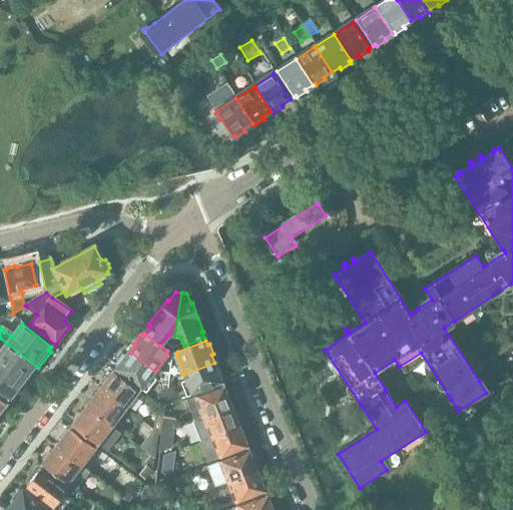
[(0,365),(25,385),(38,368),(7,344),(0,352),(0,365)]
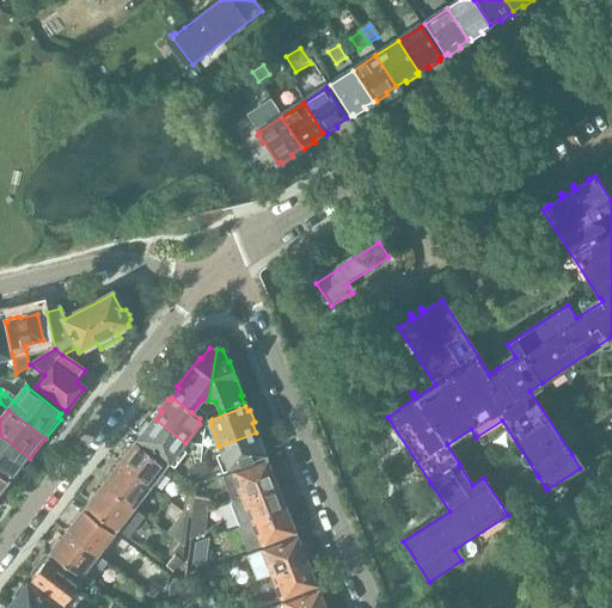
[(185,443),(155,419),(148,428),(147,425),(139,436),(141,437),(138,441),(173,468),(184,454),(179,450),(185,443)]
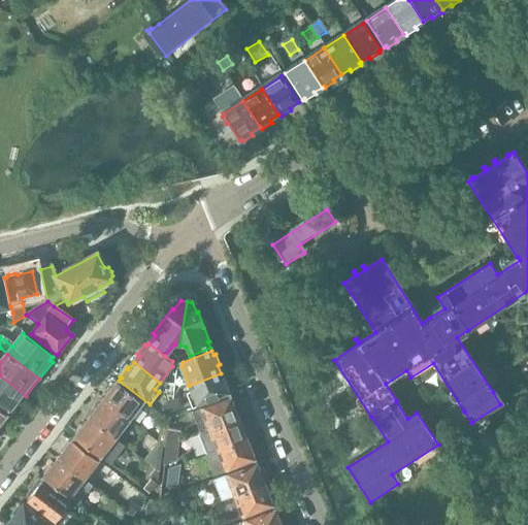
[(221,373),(189,386),(184,388),(193,409),(229,395),(228,392),(230,391),(226,381),(224,381),(221,373)]
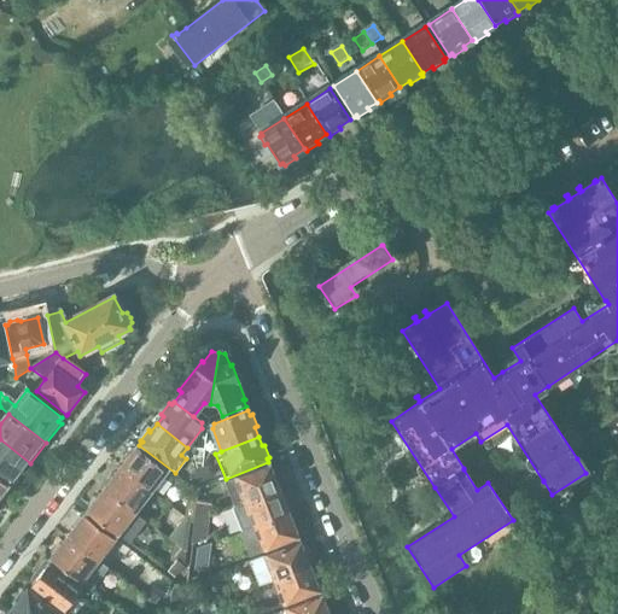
[(30,463),(0,439),(0,474),(11,483),(13,479),(16,481),(30,463)]
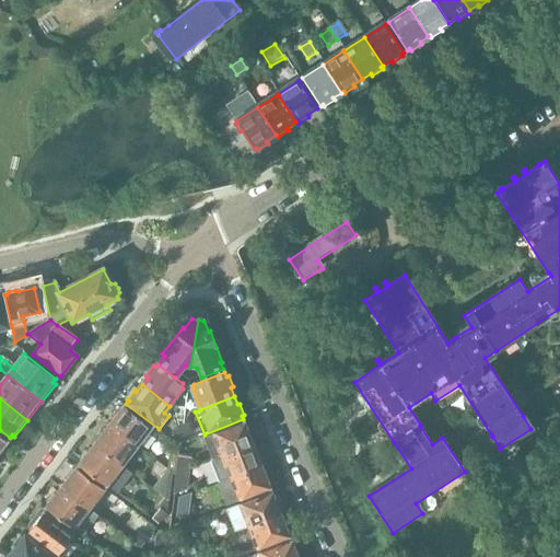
[(115,419),(108,427),(136,449),(152,429),(124,407),(121,409),(118,410),(114,416),(115,419)]
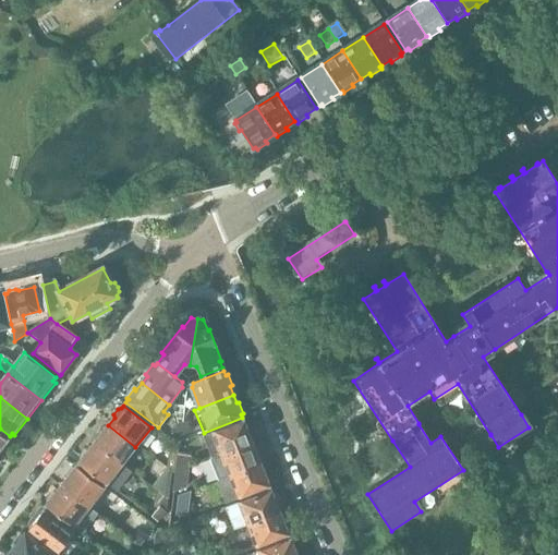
[(211,460),(220,457),(252,444),(249,435),(250,432),(247,425),(244,425),(243,422),(203,437),(211,460)]
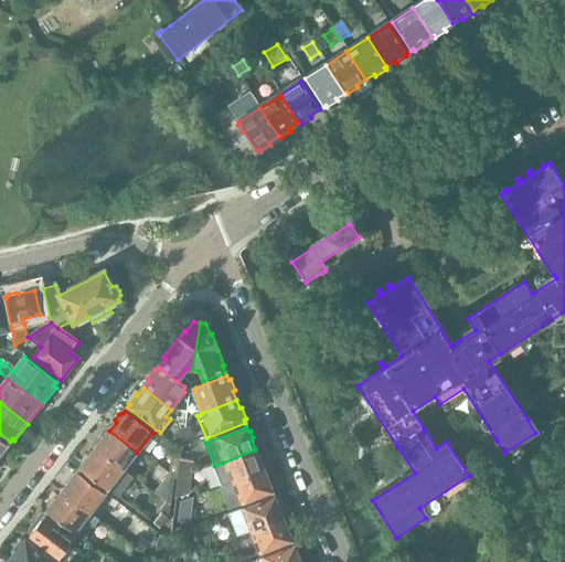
[(182,443),(184,430),(180,430),(172,442),(178,445),(183,444),(183,442),(182,443)]
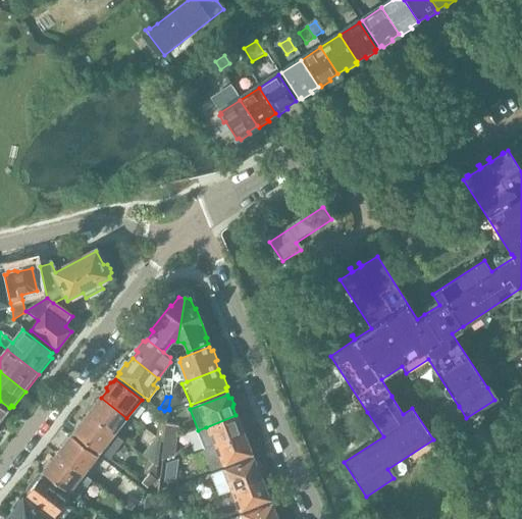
[(173,397),(170,397),(168,409),(169,408),(169,410),(177,407),(173,397)]
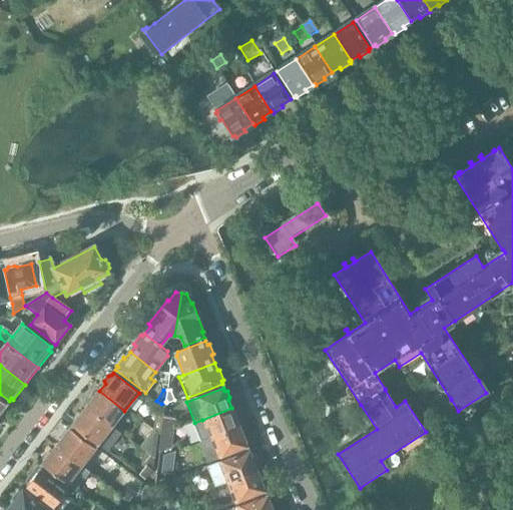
[(87,407),(86,409),(111,428),(124,411),(99,391),(93,399),(90,399),(86,404),(87,407)]
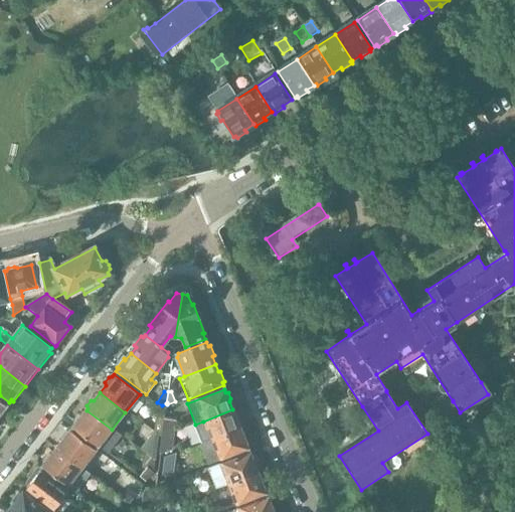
[(203,421),(210,442),(240,430),(239,428),(241,425),(238,419),(236,418),(232,409),(203,421)]
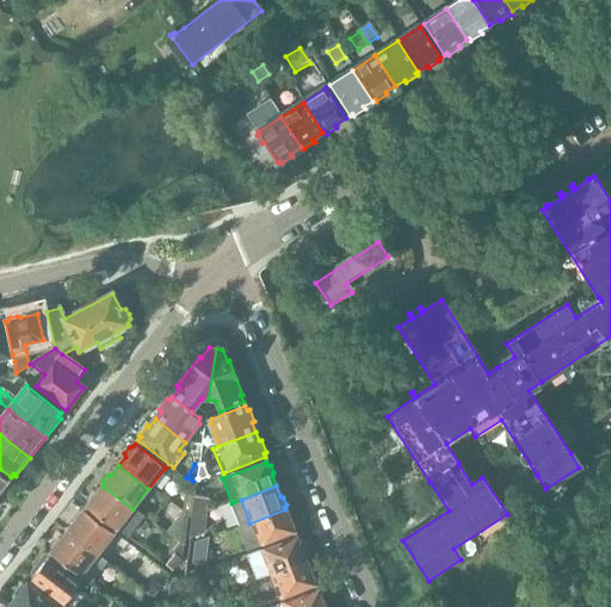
[(133,509),(103,487),(96,495),(92,496),(87,502),(87,506),(86,508),(116,531),(133,509)]
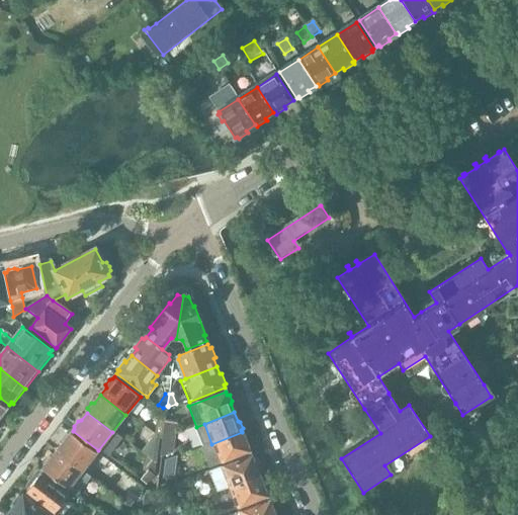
[(165,424),(164,439),(172,436),(176,435),(177,426),(165,424)]
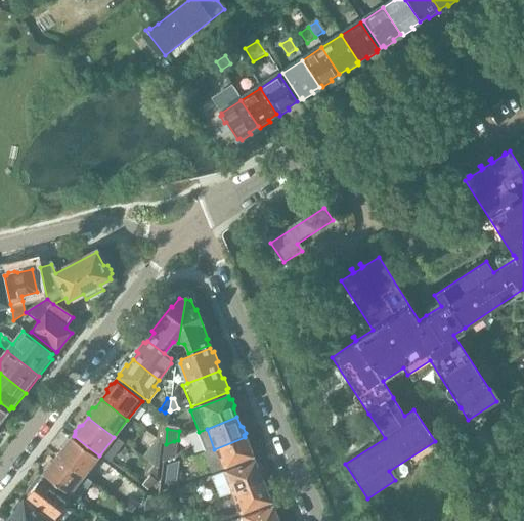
[(245,437),(214,449),(223,470),(253,459),(249,447),(251,445),(248,439),(245,439),(245,437)]
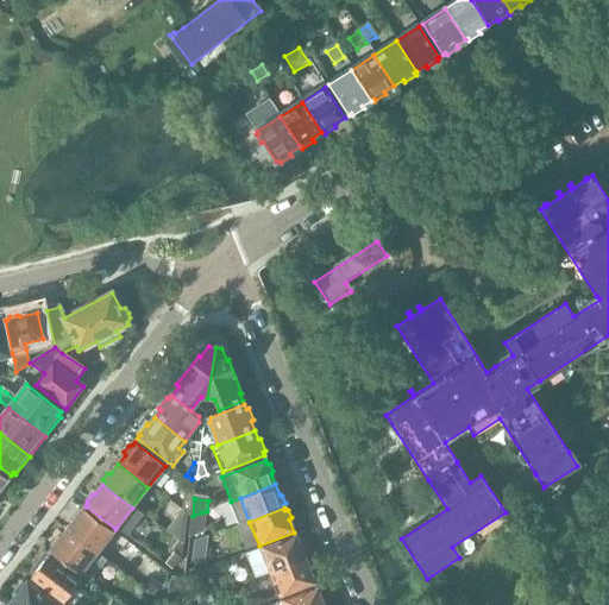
[(73,523),(67,531),(96,554),(113,533),(82,510),(80,512),(77,512),(73,520),(73,523)]
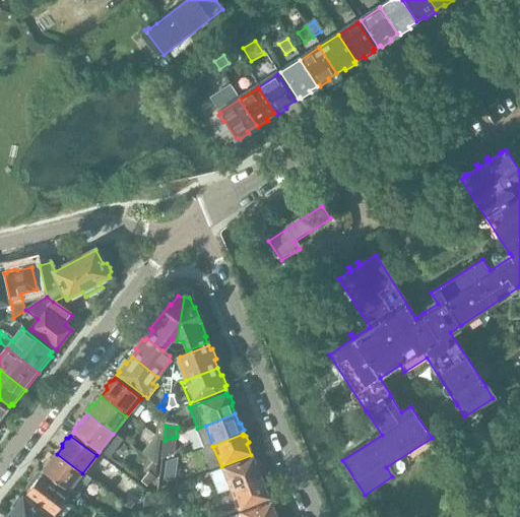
[(173,438),(165,441),(161,461),(175,456),(177,437),(173,438)]
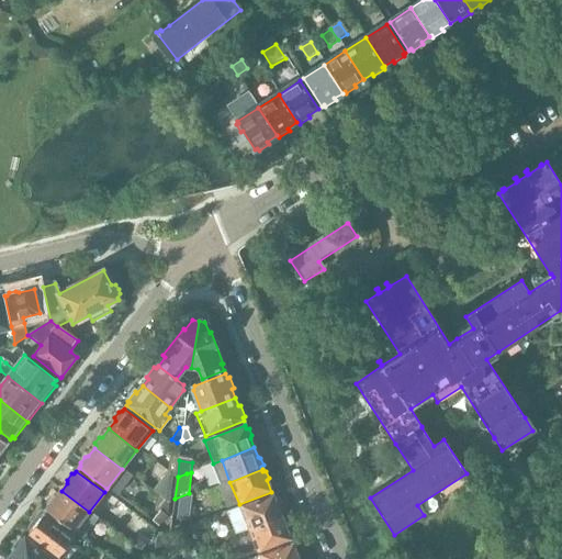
[(161,499),(161,500),(169,506),(175,478),(168,473),(153,492),(161,499)]
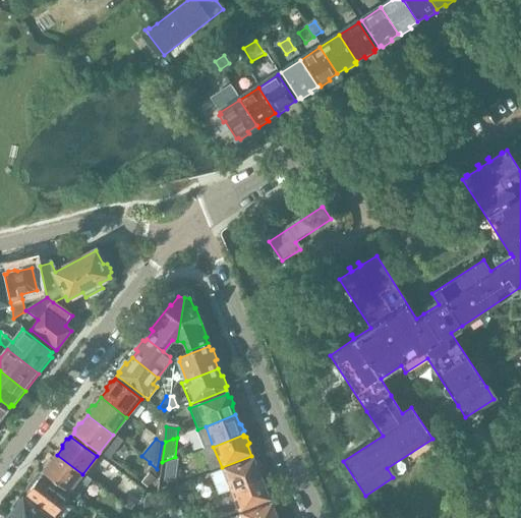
[(82,474),(57,455),(51,463),(48,463),(44,468),(44,471),(42,473),(68,494),(82,474)]
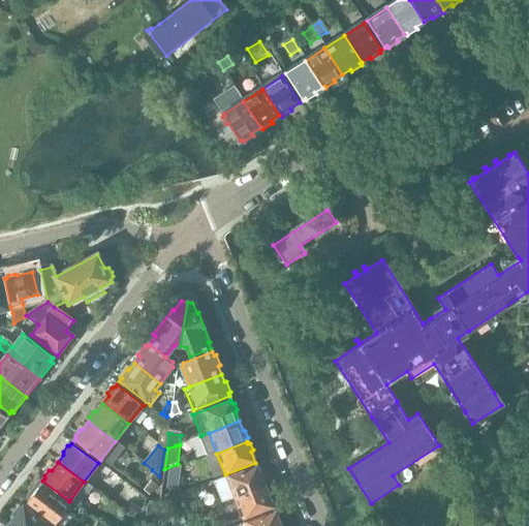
[(221,504),(234,499),(265,487),(261,477),(262,475),(261,470),(258,469),(256,466),(214,483),(221,504)]
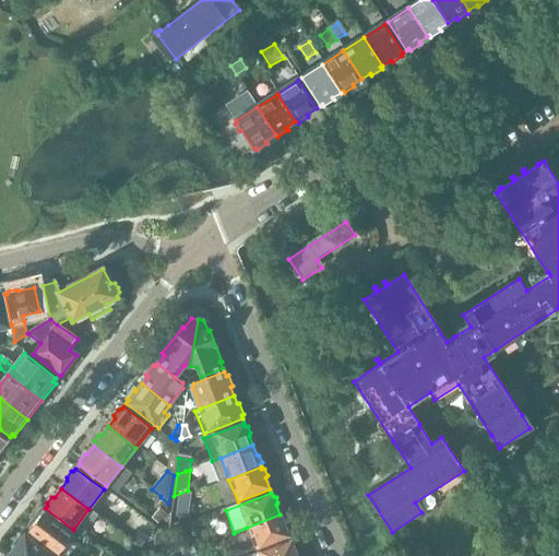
[(177,498),(175,518),(187,515),(189,495),(177,498)]
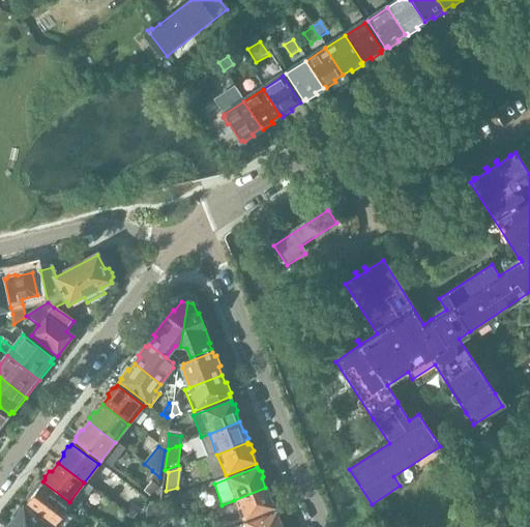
[(159,477),(152,471),(146,479),(150,484),(143,493),(149,498),(157,489),(159,477)]
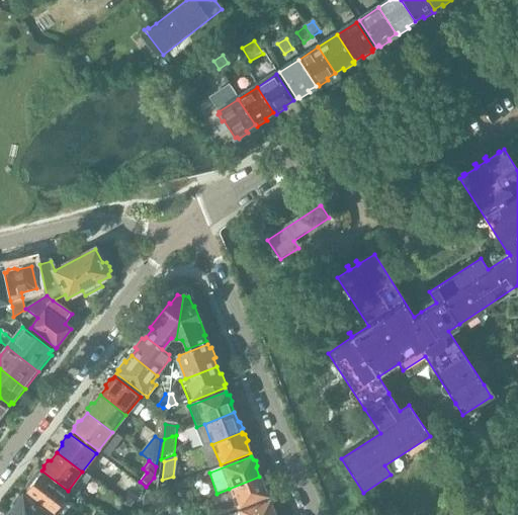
[(25,493),(54,514),(65,500),(78,510),(84,502),(70,491),(67,495),(40,474),(34,482),(30,482),(26,487),(27,491),(25,493)]
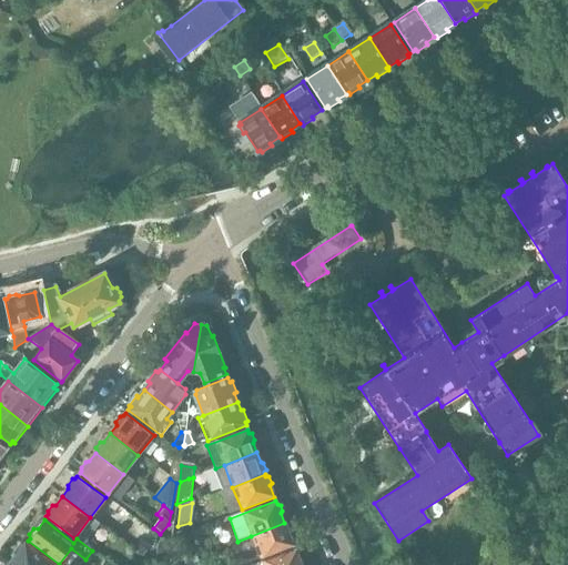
[(284,523),(251,536),(260,560),(294,546),(292,543),(294,540),(292,534),(288,533),(284,523)]
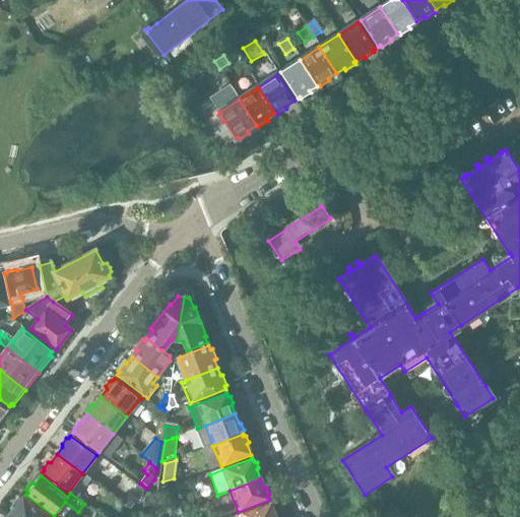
[(159,494),(165,508),(175,505),(169,490),(159,494)]
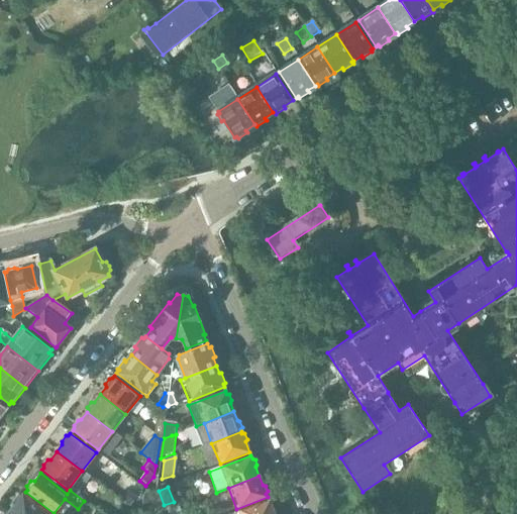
[(130,493),(123,502),(130,507),(136,498),(130,493)]
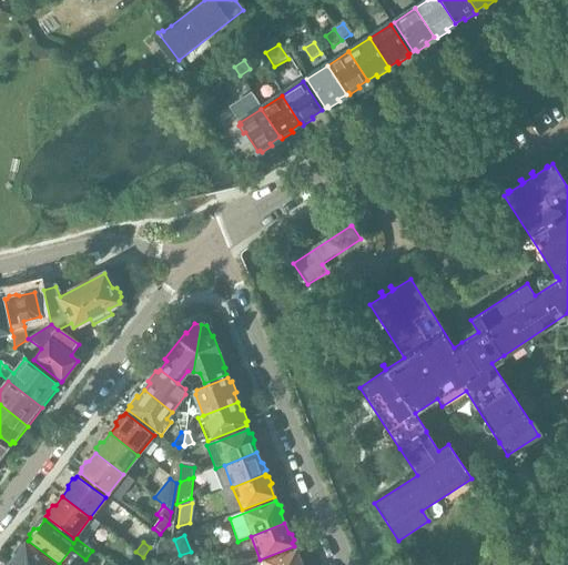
[(17,556),(11,564),(51,564),(26,544),(23,547),(21,545),(14,554),(17,556)]
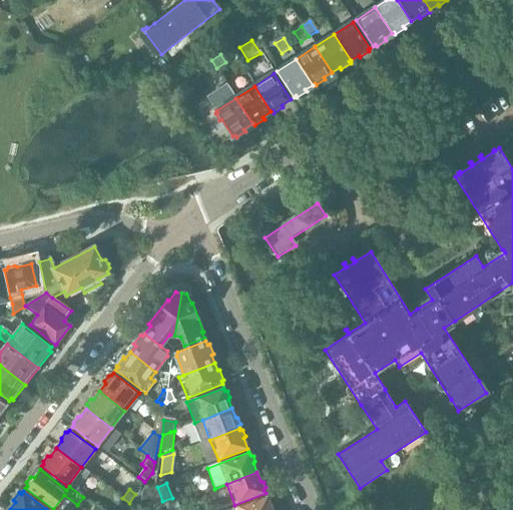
[(235,509),(271,509),(271,508),(273,506),(271,501),(268,500),(267,497),(235,509)]
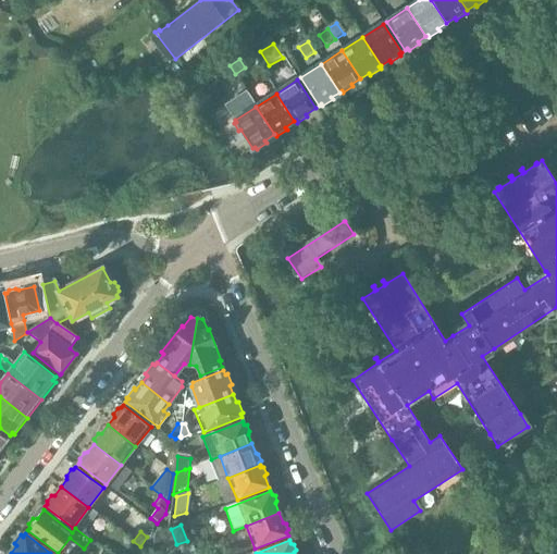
[(135,553),(140,546),(133,541),(124,552),(126,553),(135,553)]
